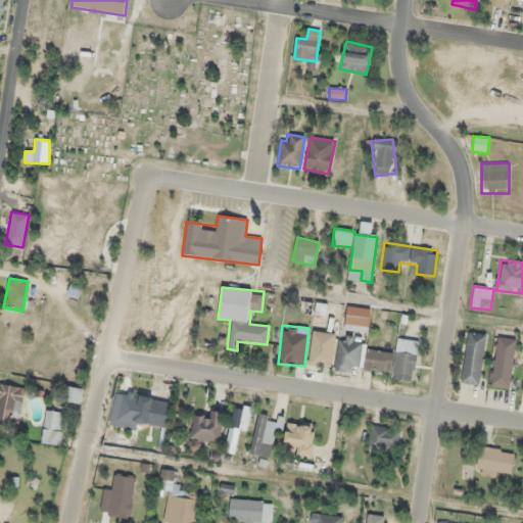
[(310,367),(333,367),(334,333),(311,332),(310,367)]
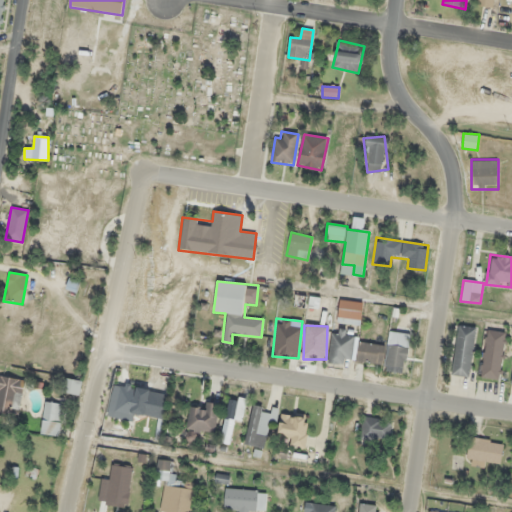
[(450,374),(468,377),(476,328),(458,325),(450,374)]
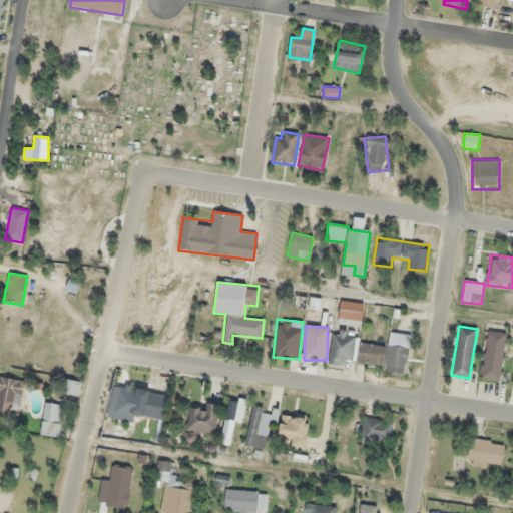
[(349,367),(356,334),(335,329),(328,362),(349,367)]
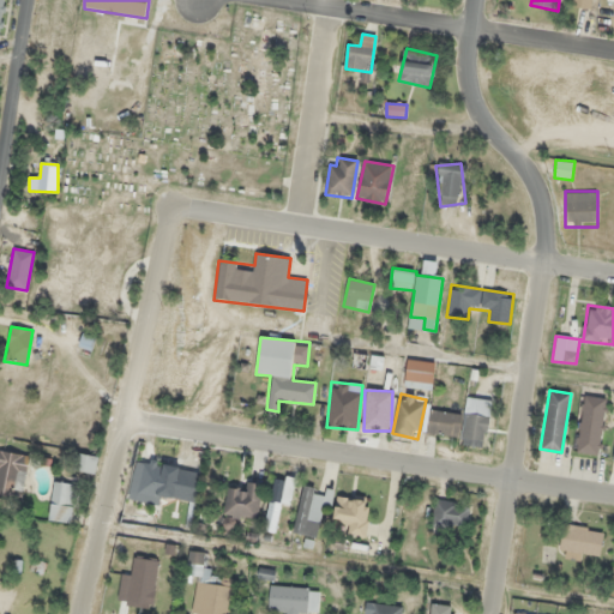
[(573,451),(597,456),(607,399),(583,395),(573,451)]
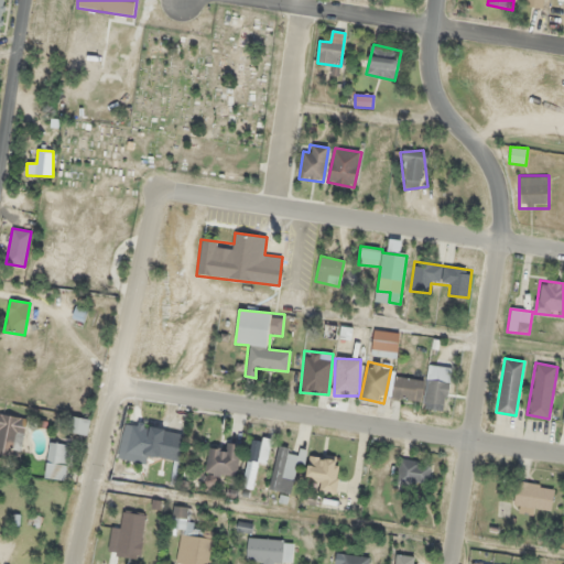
[(448,382),(394,377),(393,400),(423,402),(423,408),(446,410),(448,382)]
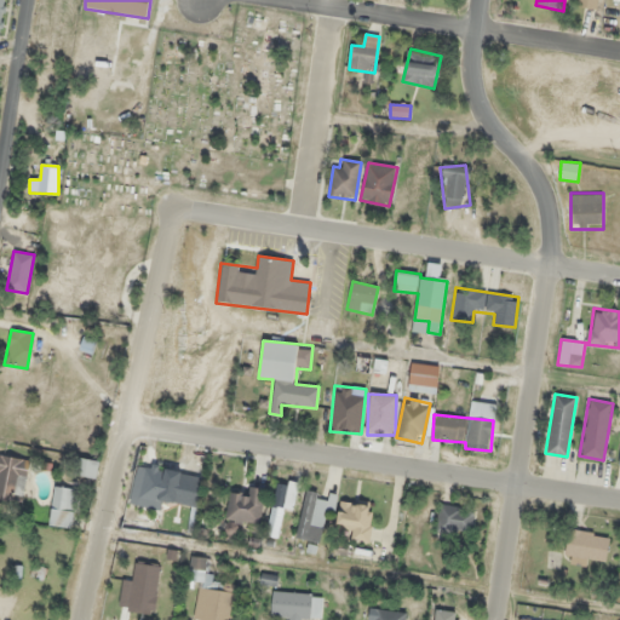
[(29,460),(0,454),(0,504),(22,507),(29,460)]
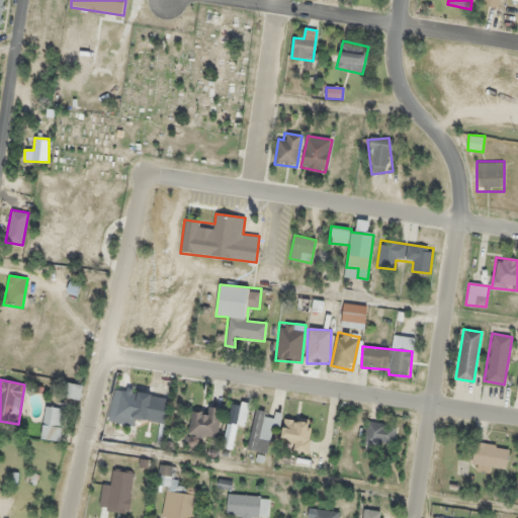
[(63,398),(80,400),(82,384),(65,383),(63,398)]
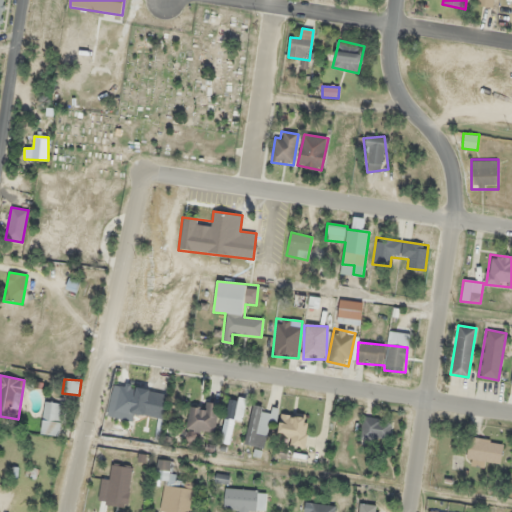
[(166,393),(119,384),(114,409),(161,418),(166,393)]
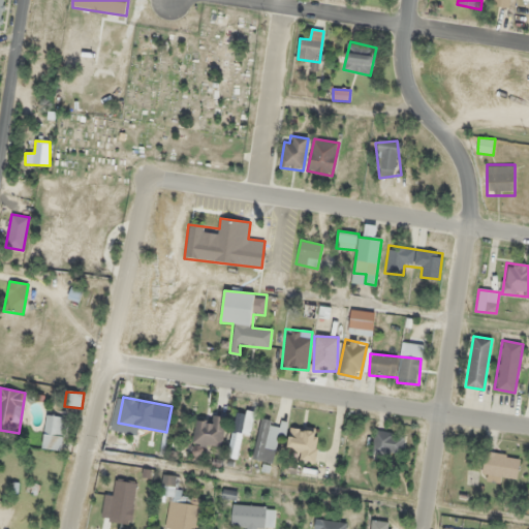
[(255,412),(236,409),(228,457),(238,458),(241,434),(251,435),(255,412)]
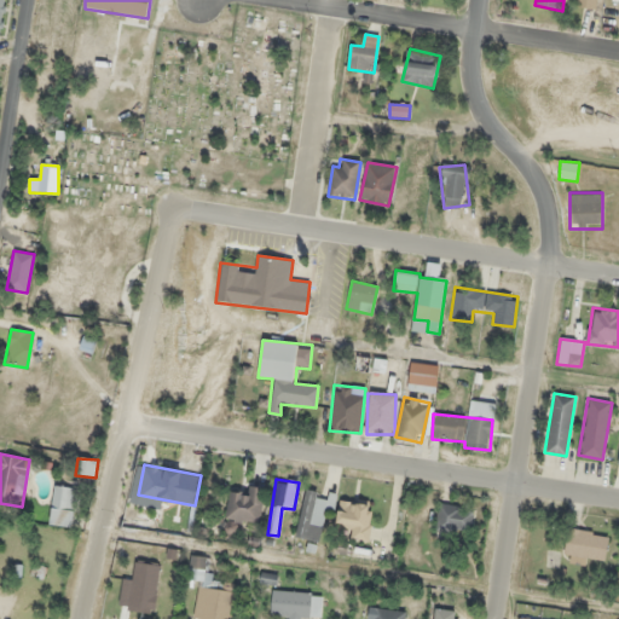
[(73,526),(75,487),(52,486),(50,525),(73,526)]
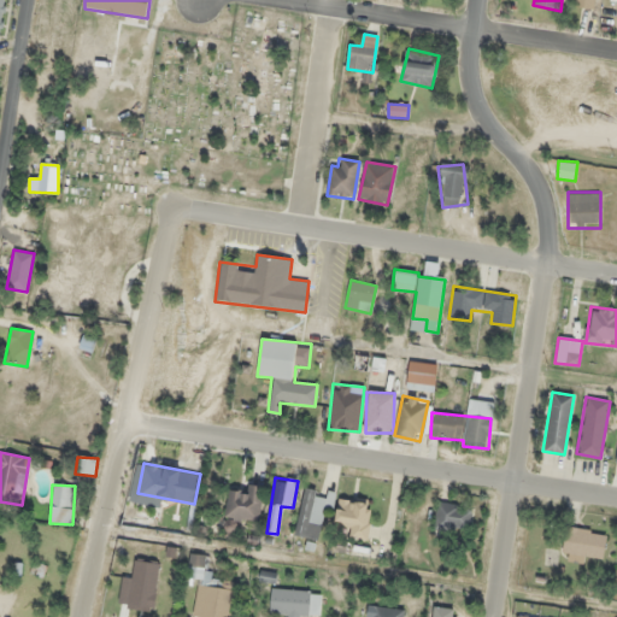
[(242,493),(227,493),(227,521),(262,521),(262,486),(242,486),(242,493)]
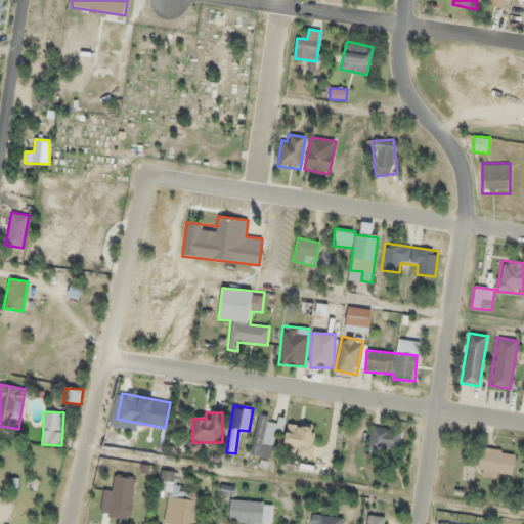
[(274,436),(280,437),(285,419),(259,415),(251,454),(270,459),(274,436)]
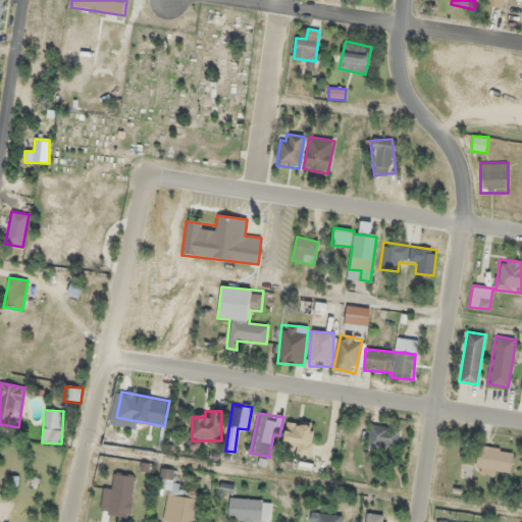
[(293,454),(311,457),(315,426),(286,422),(284,442),(295,444),(293,454)]
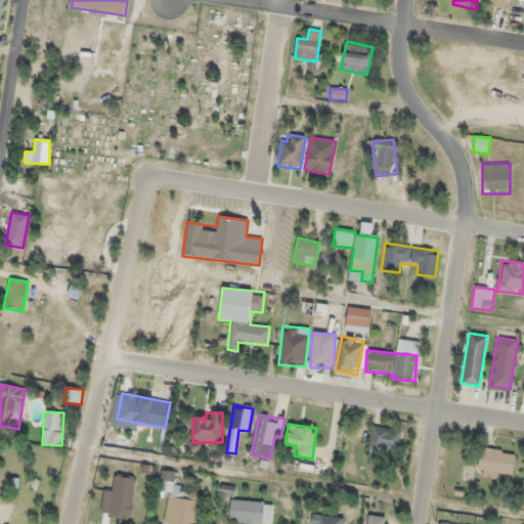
[(399,451),(399,429),(369,428),(369,450),(399,451)]
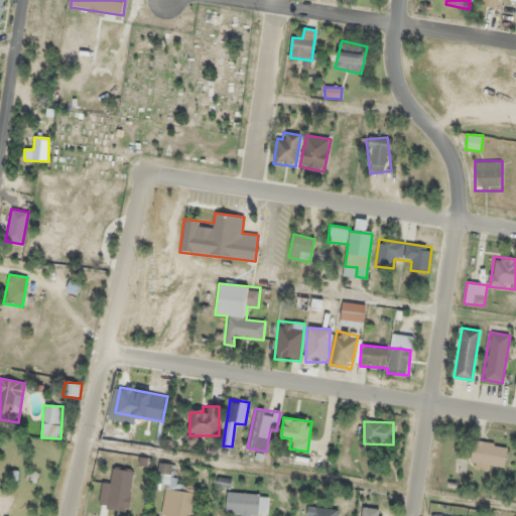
[(491,472),(493,464),(503,465),(506,445),(473,440),(469,468),(491,472)]
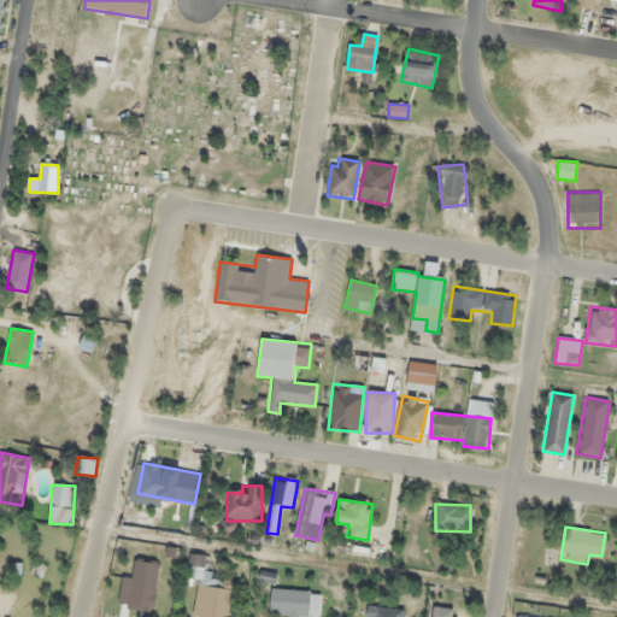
[(125,552),(159,556),(160,547),(127,544),(125,552)]
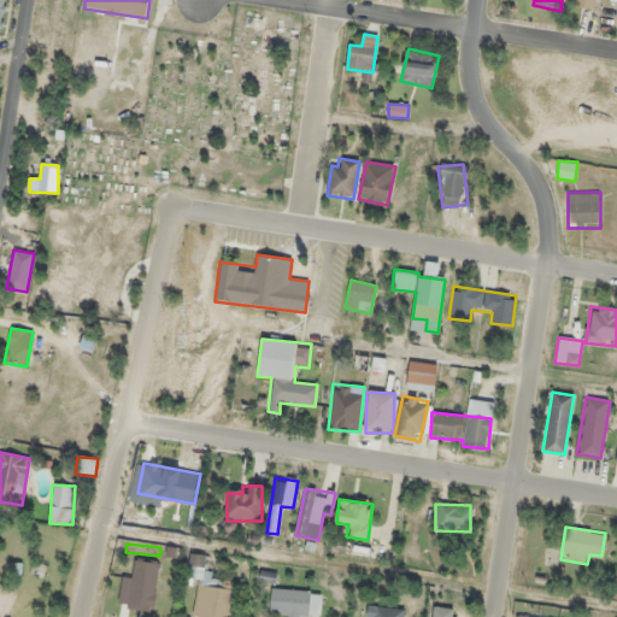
[(228,616),(233,588),(207,585),(211,557),(191,553),(187,580),(199,581),(193,616),(228,616)]
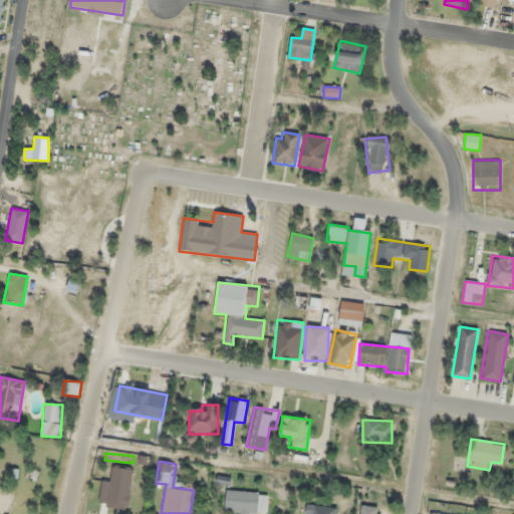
[(103,480),(98,504),(126,509),(134,471),(113,467),(110,482),(103,480)]
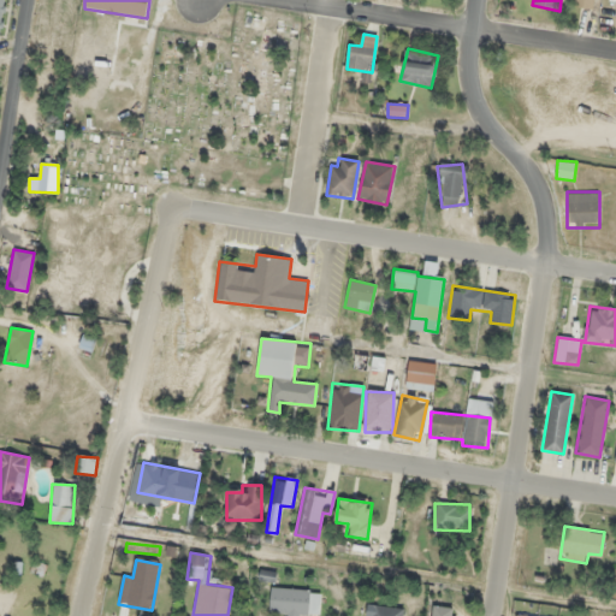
[(270,615),(319,615),(320,590),(270,590),(270,615)]
